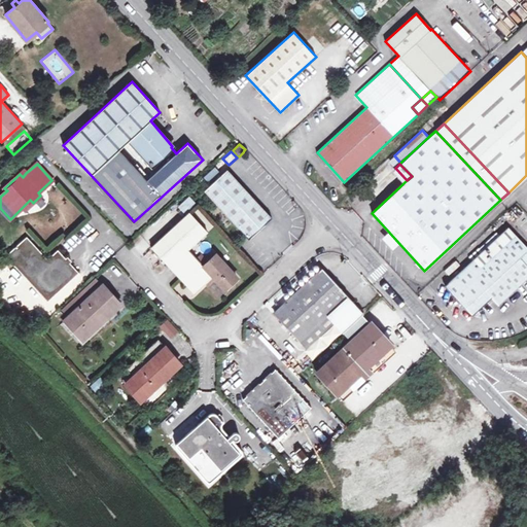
[(272,218),(227,170),(204,191),(248,239),(272,218)]
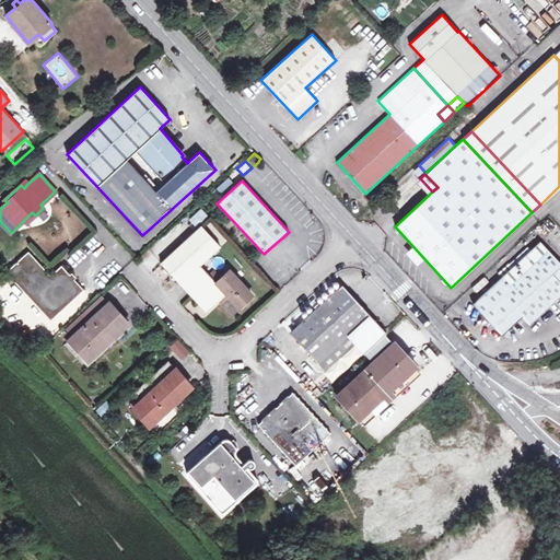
[(195,226),(207,216),(201,209),(188,220),(195,226)]
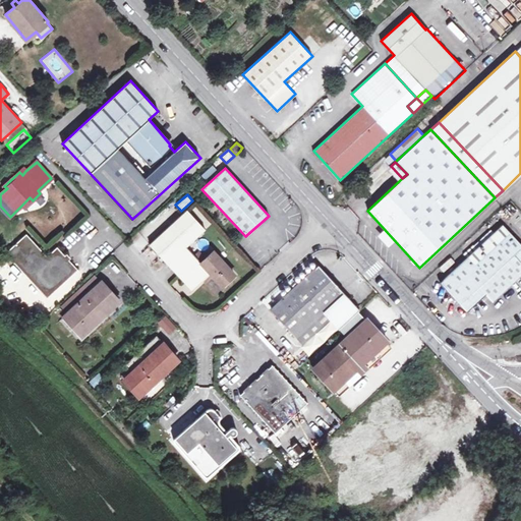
[(24,208),(33,200),(30,197),(21,206),(24,208)]
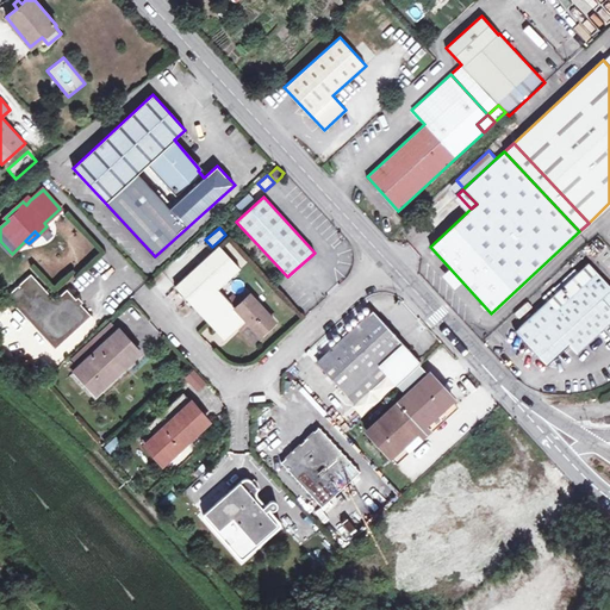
[(241,268),(247,262),(228,242),(223,248),(241,268)]
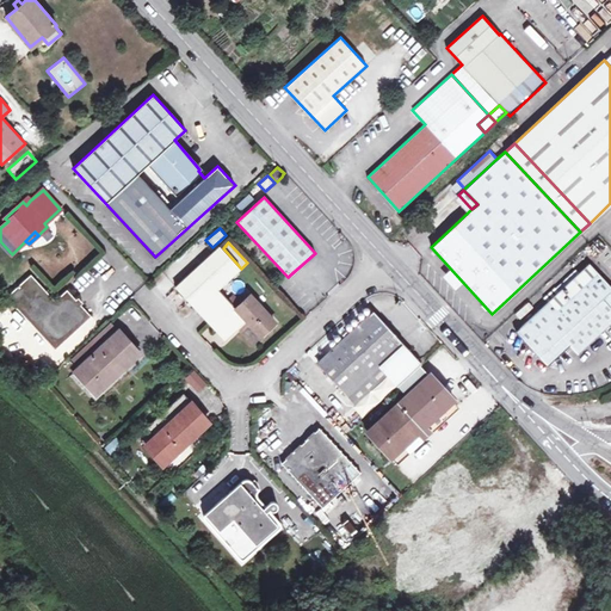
[(224,341),(247,320),(260,335),(275,322),(251,296),(235,308),(218,289),(240,270),(218,246),(174,287),(224,341)]
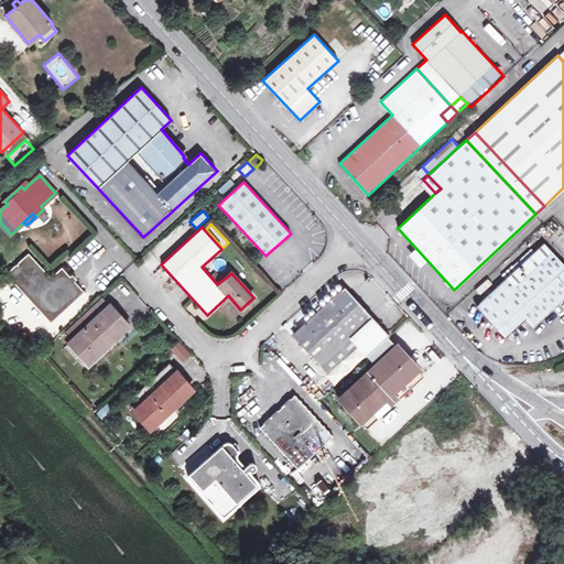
[(563,296),(563,264),(543,243),(477,305),(506,336),(525,317),(533,326),(563,296)]
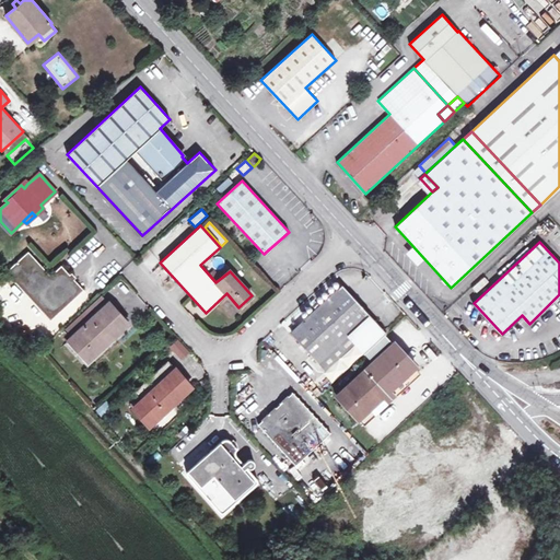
[(84,290),(74,279),(72,280),(68,277),(70,275),(61,266),(50,276),(28,252),(7,272),(50,321),(84,290)]
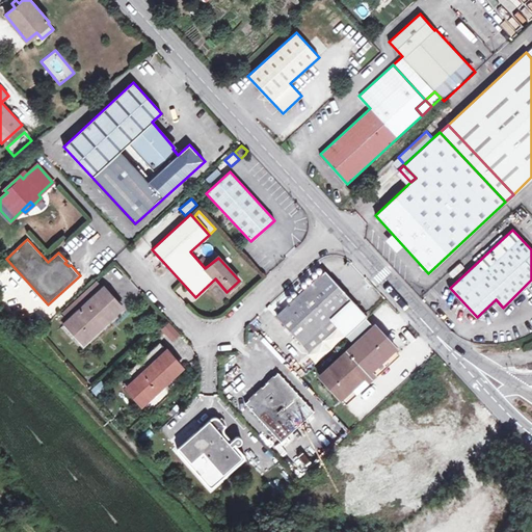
[(331,318),(339,326),(347,335),(366,317),(324,271),(276,316),(302,344),(331,318)]
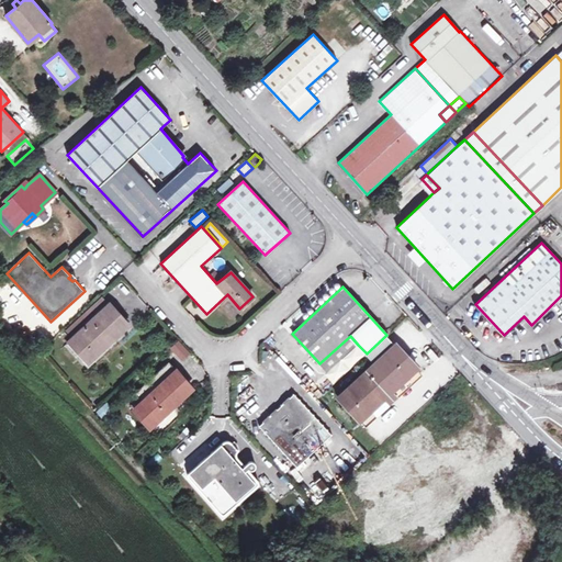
[(82,314),(90,322),(110,304),(102,296),(82,314)]
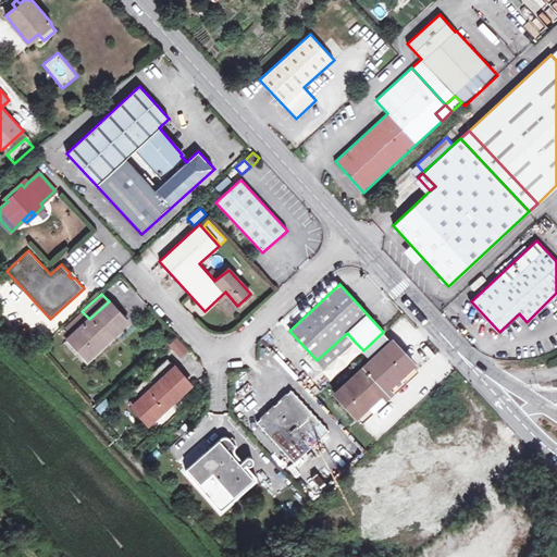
[(127,321),(109,301),(89,319),(69,338),(87,358),(103,343),(101,341),(109,333),(111,336),(127,321)]
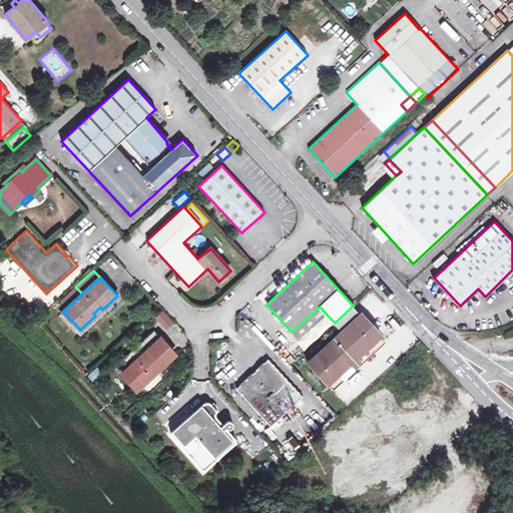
[(344,333),(336,340),(310,363),(333,388),(384,341),(353,306),(335,323),(344,333)]
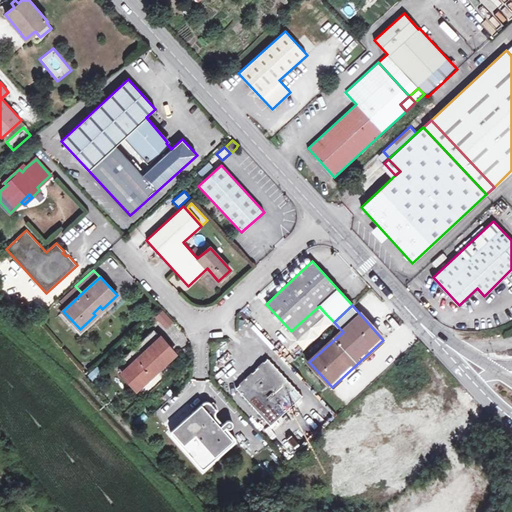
[(298,339),(326,314),(319,306),(291,331),(298,339)]
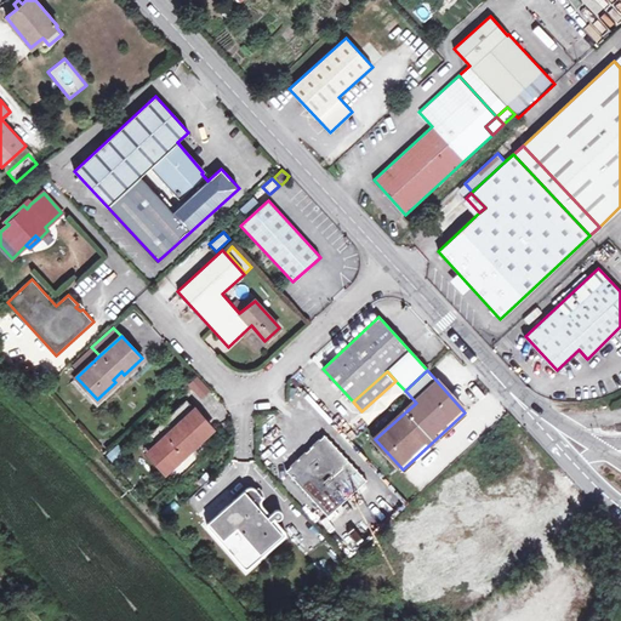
[(197,375),(187,386),(200,399),(211,389),(197,375)]
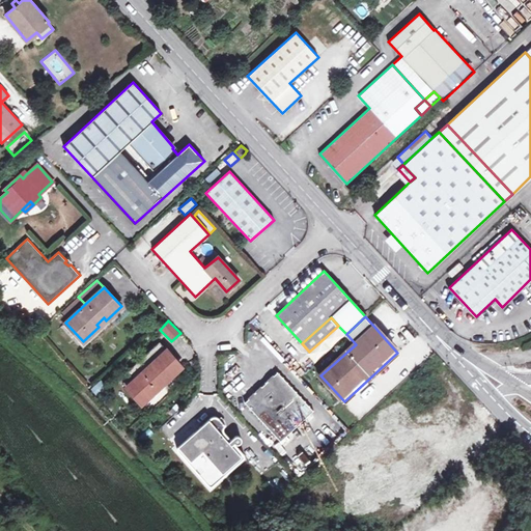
[(160,341),(127,371),(134,380),(127,386),(149,411),(183,381),(174,372),(182,366),(160,341)]
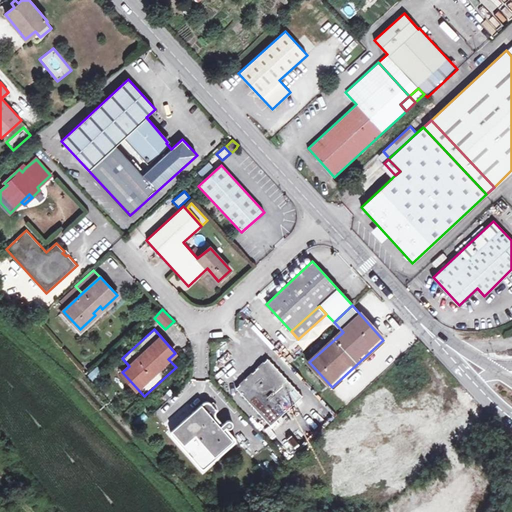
[(301,396),(267,359),(236,388),(270,425),(301,396)]
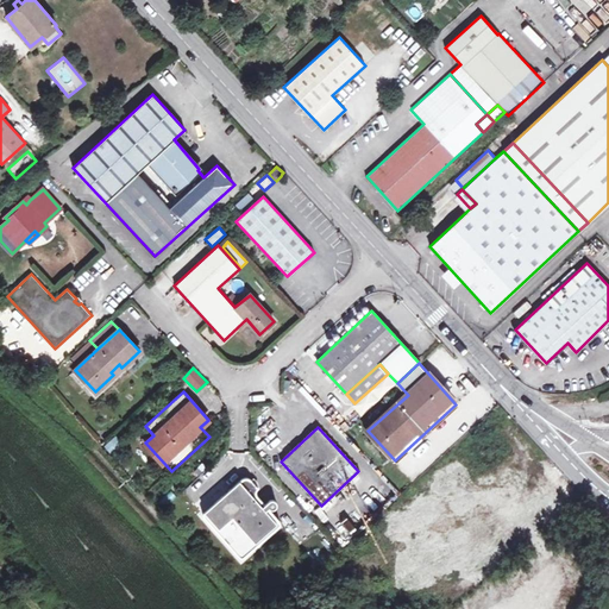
[(114,434),(101,445),(110,454),(121,443),(114,434)]
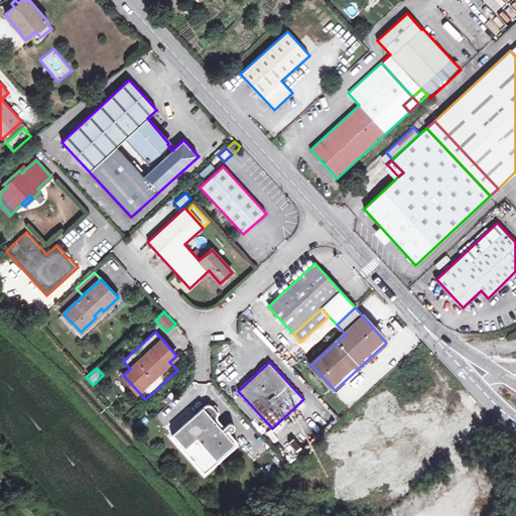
[(326,418),(331,413),(323,404),(317,409),(326,418)]
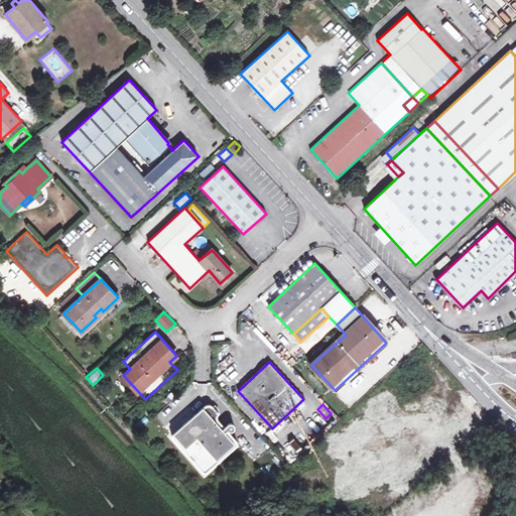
[(227,430),(228,429),(229,430),(230,430),(231,430),(232,430),(233,429),(233,428),(234,428),(234,427),(234,426),(234,425),(233,423),(232,423),(231,423),(230,423),(228,423),(227,424),(224,427),(217,419),(216,417),(217,414),(218,413),(213,407),(211,405),(209,405),(207,405),(205,406),(173,432),(172,434),(172,436),(172,437),(202,471),(203,472),(205,473),(206,472),(236,445),(237,444),(237,442),(236,441),(227,430)]
